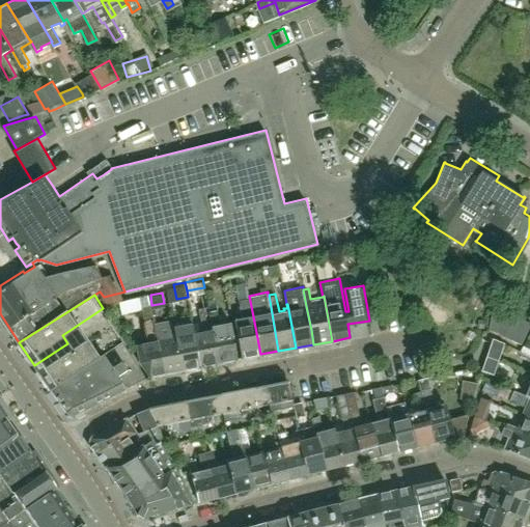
[(252,311),(249,296),(238,298),(242,319),(233,320),(241,358),(260,354),(252,311)]
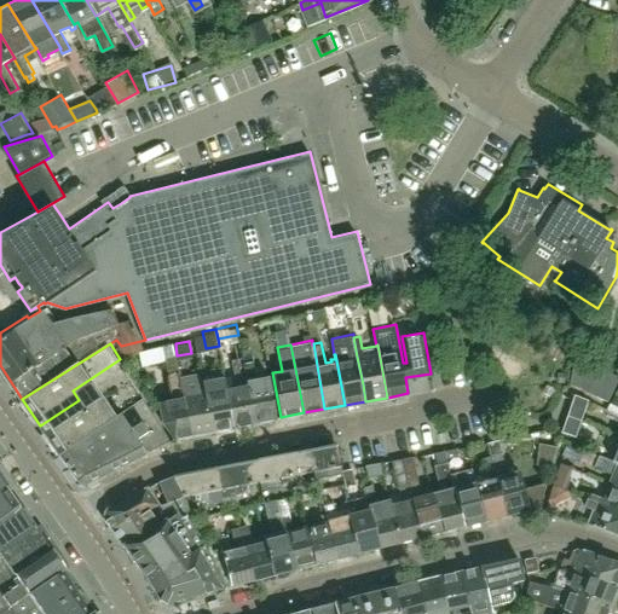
[(276,417),(269,380),(258,382),(252,346),(242,348),(243,355),(241,357),(254,422),(276,417)]
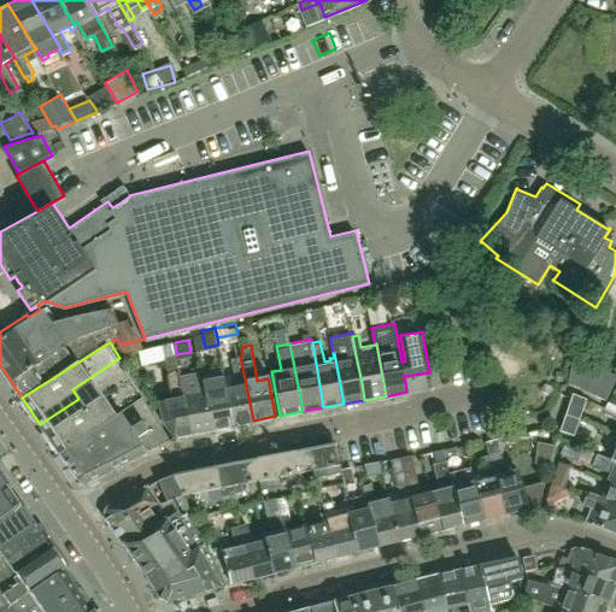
[(188,433),(177,375),(172,351),(164,353),(168,376),(174,375),(175,378),(169,380),(171,395),(158,399),(163,422),(174,436),(188,433)]
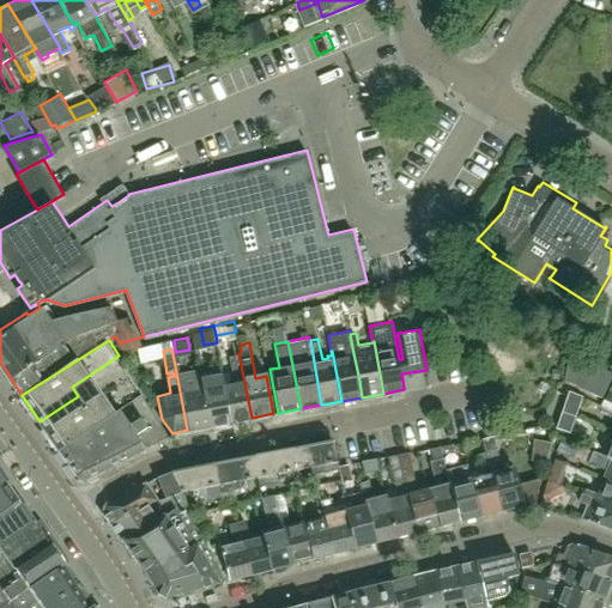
[(252,418),(238,353),(230,354),(234,370),(220,372),(230,423),(252,418)]
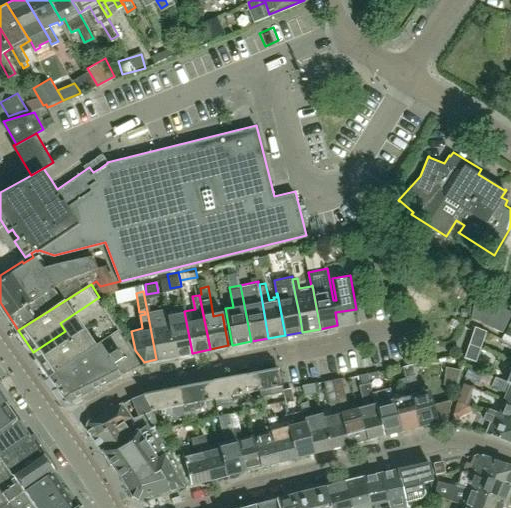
[(48,374),(120,331),(109,314),(99,297),(60,323),(65,331),(33,352),(48,374)]
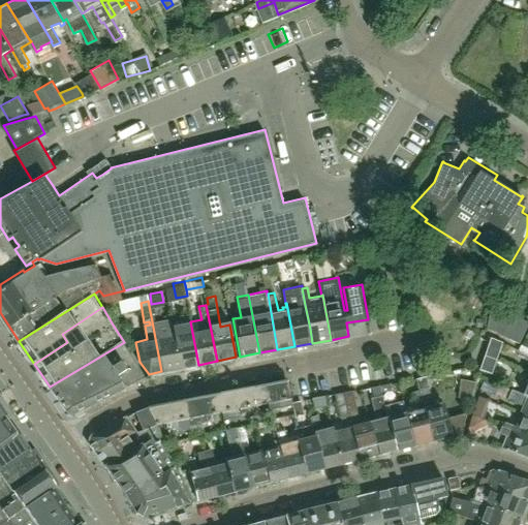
[(504,334),(511,313),(495,307),(489,314),(488,327),(504,334)]
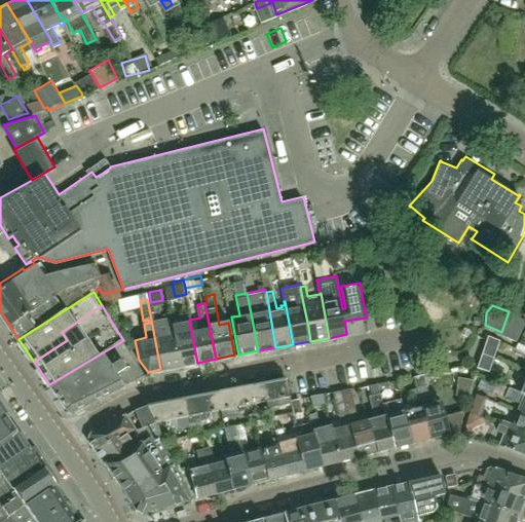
[(524,318),(509,311),(501,332),(518,338),(524,321),(524,318)]
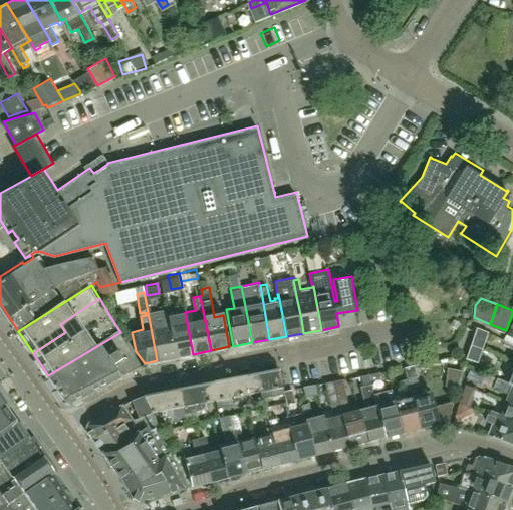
[(167,308),(165,308),(148,312),(157,360),(175,357),(169,326),(170,326),(170,321),(167,308)]
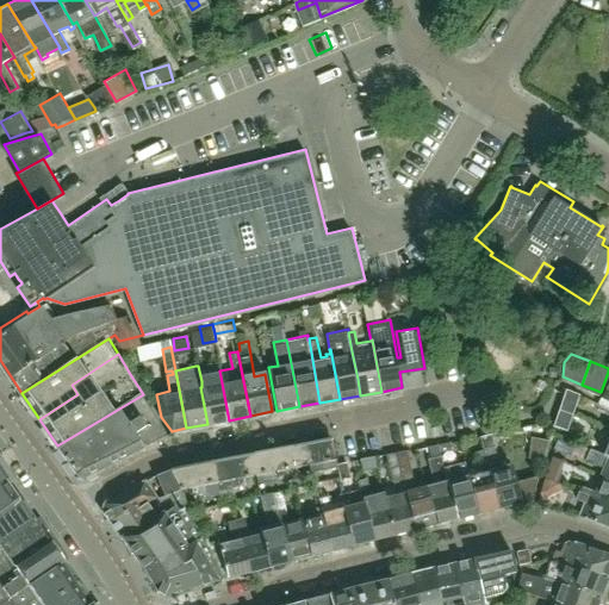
[(229,420),(219,370),(215,372),(217,384),(202,387),(200,387),(207,424),(229,420)]
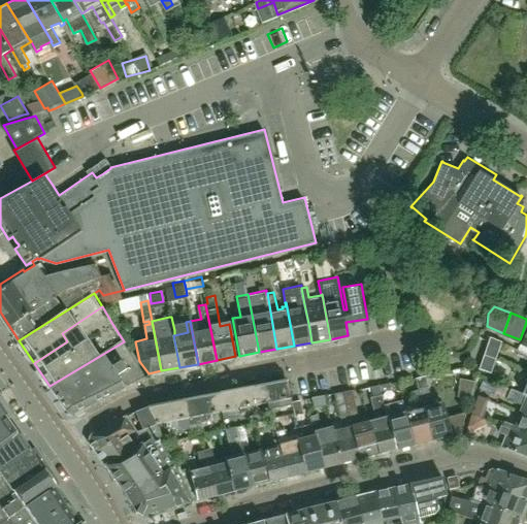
[(50,386),(59,400),(134,357),(124,341),(50,386)]
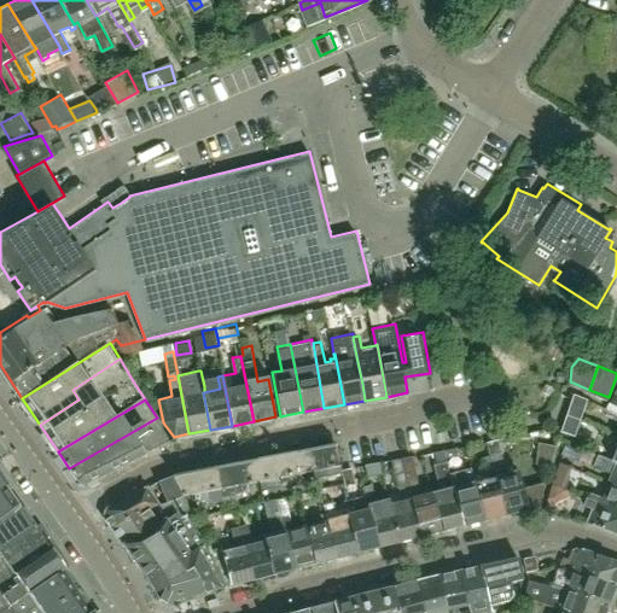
[(572,436),(580,415),(568,410),(562,432),(572,436)]
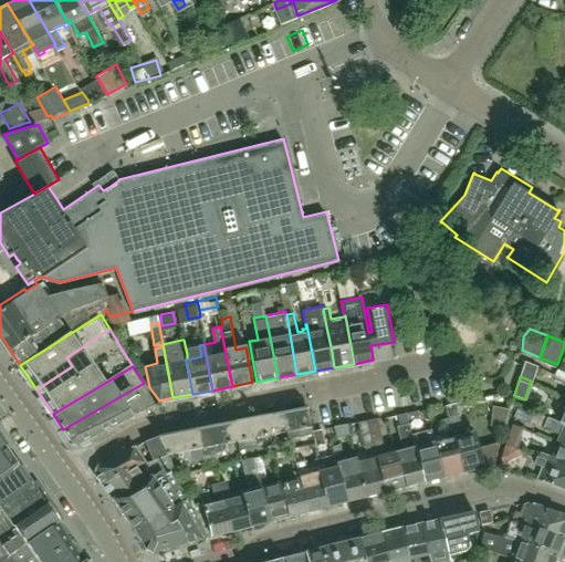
[(144,383),(63,429),(69,437),(80,440),(156,402),(144,383)]
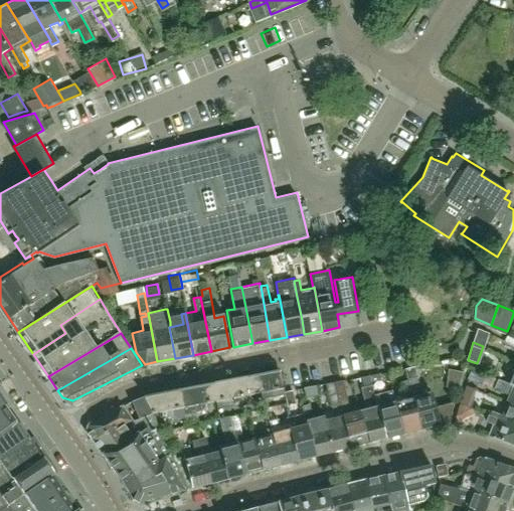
[(408,378),(421,428),(449,420),(455,399),(435,404),(432,390),(421,393),(414,365),(406,367),(409,378),(408,378)]
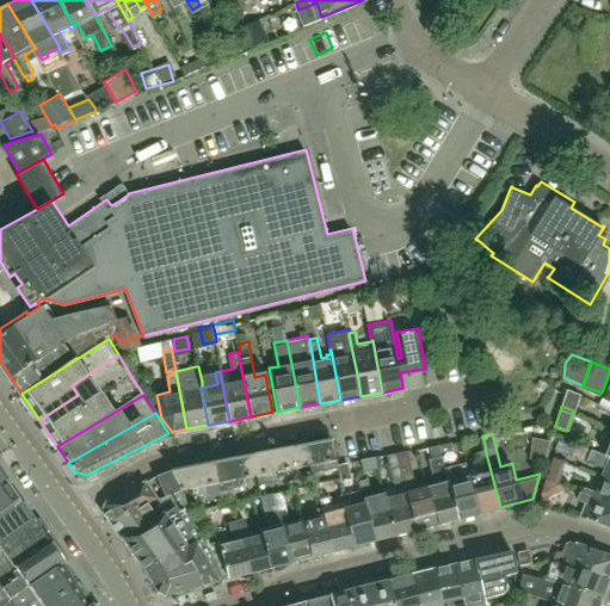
[(572,455),(578,441),(561,434),(555,446),(572,455)]
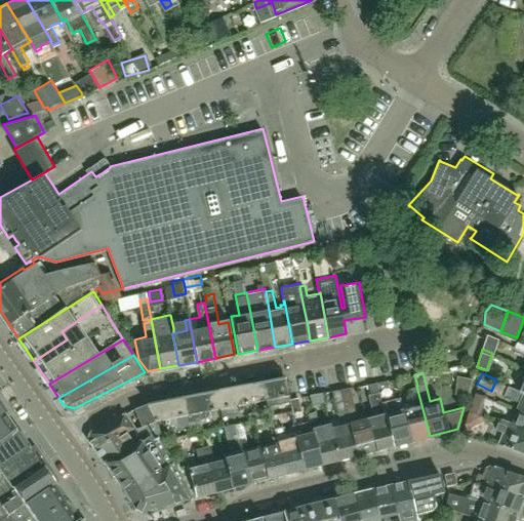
[(291,401),(286,376),(285,376),(251,383),(254,401),(262,400),(262,402),(266,401),(267,405),(291,401)]
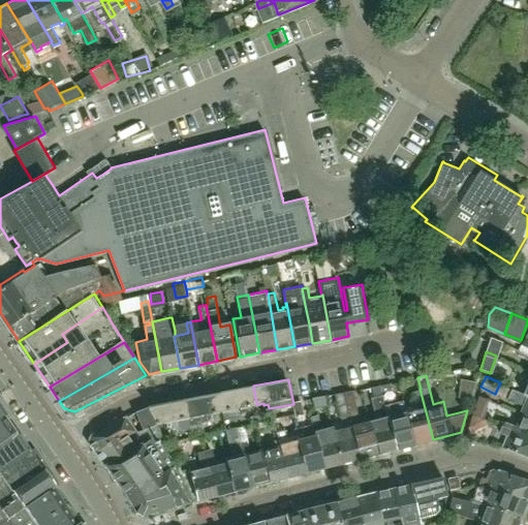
[(459,398),(472,398),(476,383),(461,380),(459,398)]
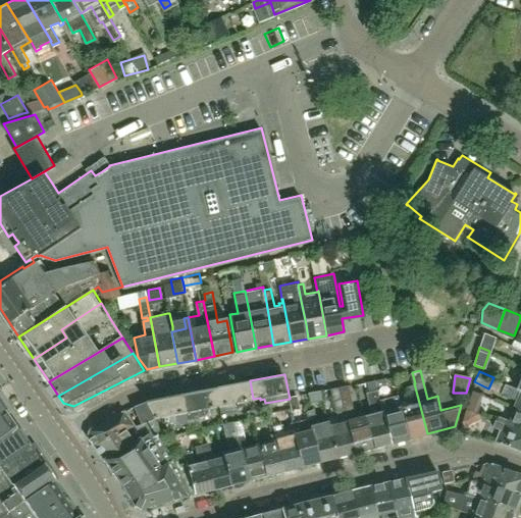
[(388,384),(386,377),(375,379),(377,386),(388,384)]
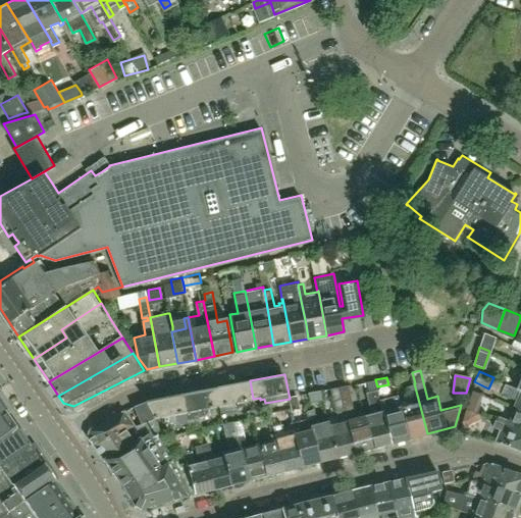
[(374,378),(367,380),(369,391),(370,391),(376,389),(375,385),(374,378)]
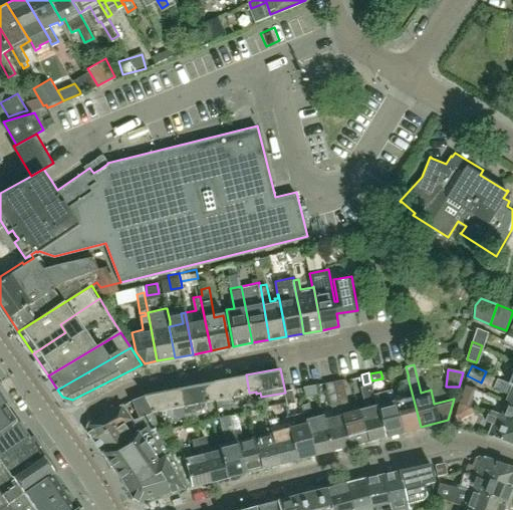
[(240,395),(249,393),(246,374),(213,380),(216,399),(217,406),(235,402),(234,401),(241,400),(240,395)]
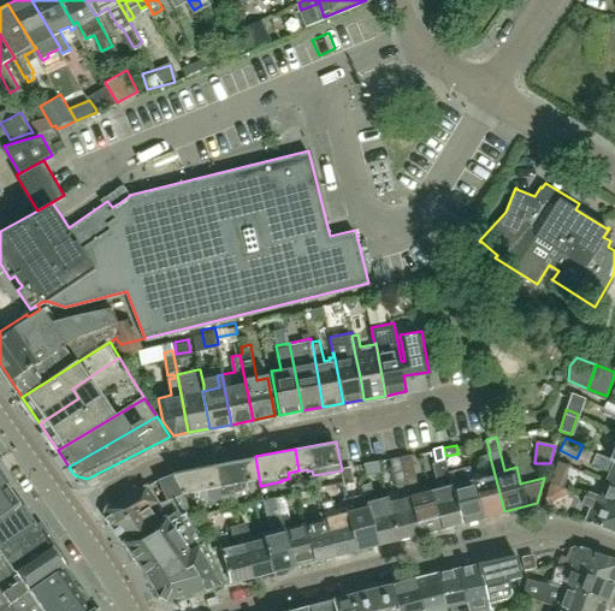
[(504,511),(489,452),(482,454),(488,475),(473,479),(483,516),(504,511)]
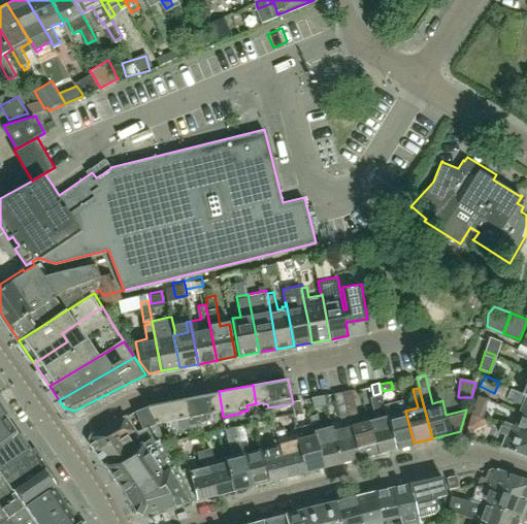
[(520,413),(526,416),(526,394),(512,388),(507,397),(523,403),(520,411),(520,413)]
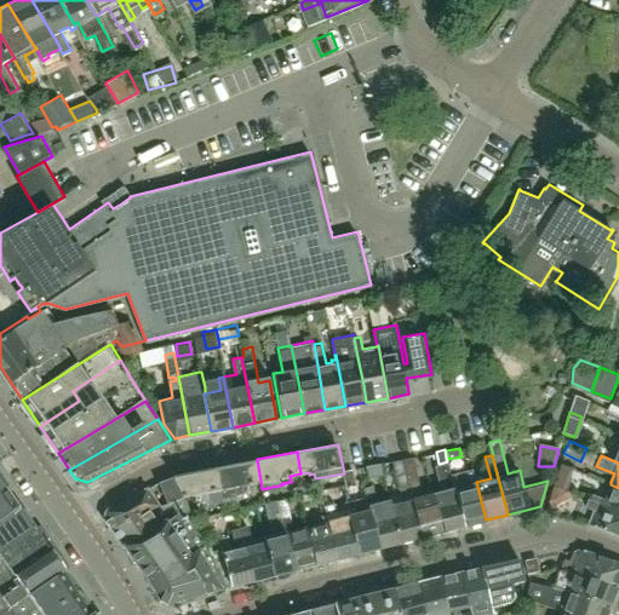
[(445,530),(434,493),(423,495),(417,469),(416,469),(412,457),(402,458),(423,536),(445,530)]
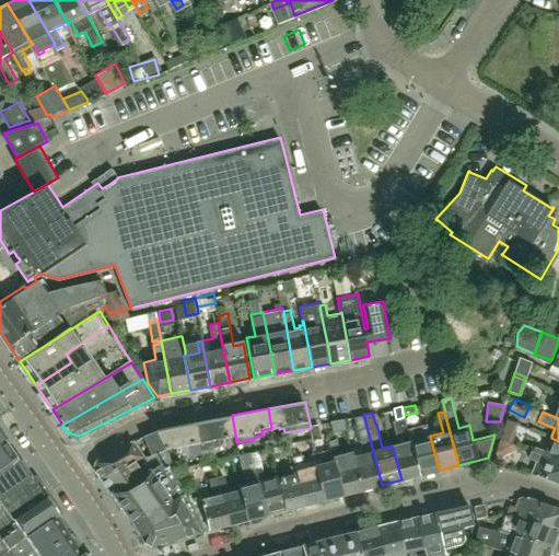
[(382,485),(363,414),(354,415),(362,443),(352,446),(353,450),(353,451),(354,454),(359,474),(362,489),(382,485)]
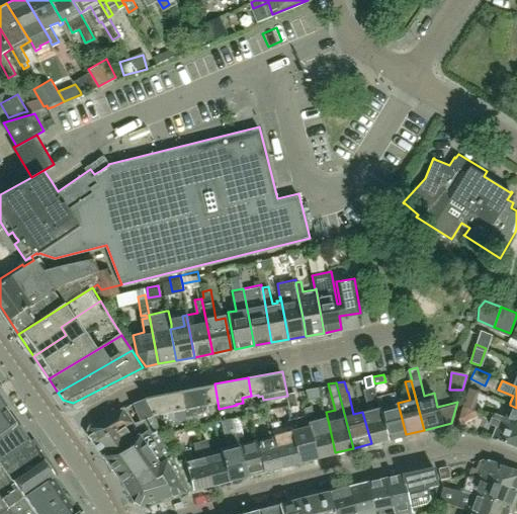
[(218,402),(214,383),(180,391),(185,418),(186,423),(201,421),(199,411),(209,409),(208,404),(218,402)]
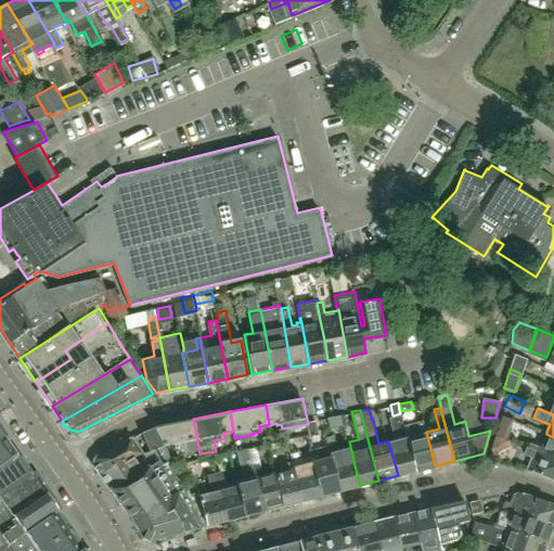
[(407,437),(403,423),(400,413),(394,415),(393,415),(390,415),(397,439),(388,441),(398,475),(416,471),(407,437)]
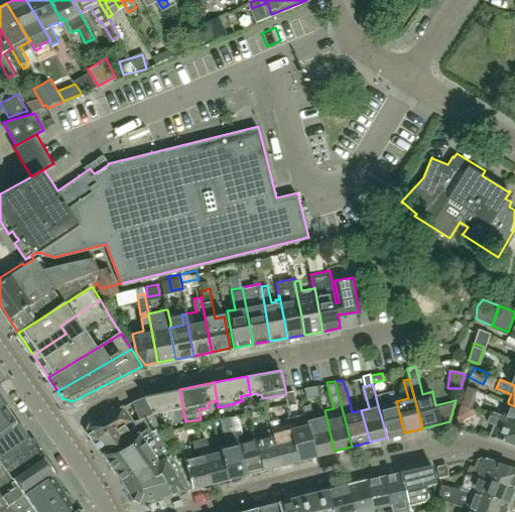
[(472,405),(478,388),(468,384),(462,402),(472,405)]
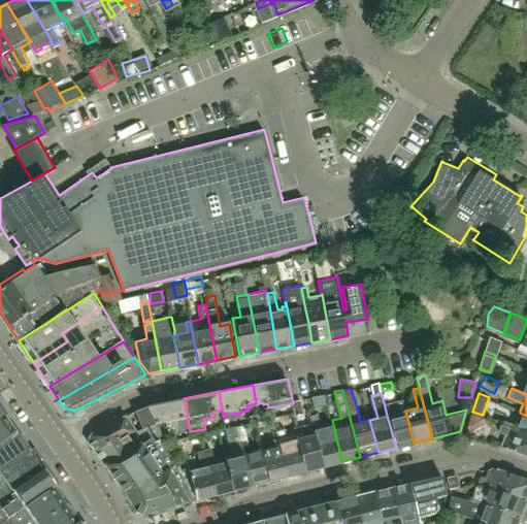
[(313,396),(314,404),(326,402),(324,394),(313,396)]
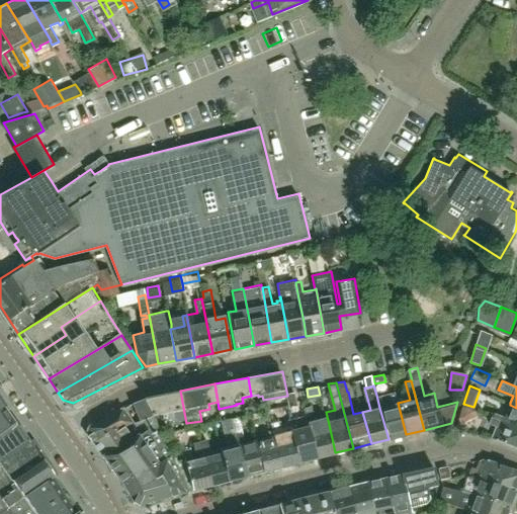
[(185,418),(180,391),(143,398),(133,402),(139,418),(152,413),(153,415),(158,414),(159,417),(162,416),(162,419),(167,418),(167,420),(179,418),(179,419),(185,418)]
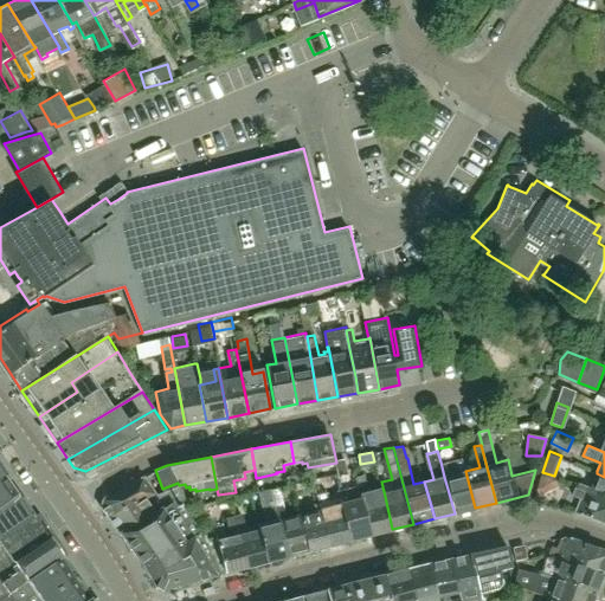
[(475,508),(465,471),(462,457),(446,460),(441,461),(444,477),(455,514),(475,508)]
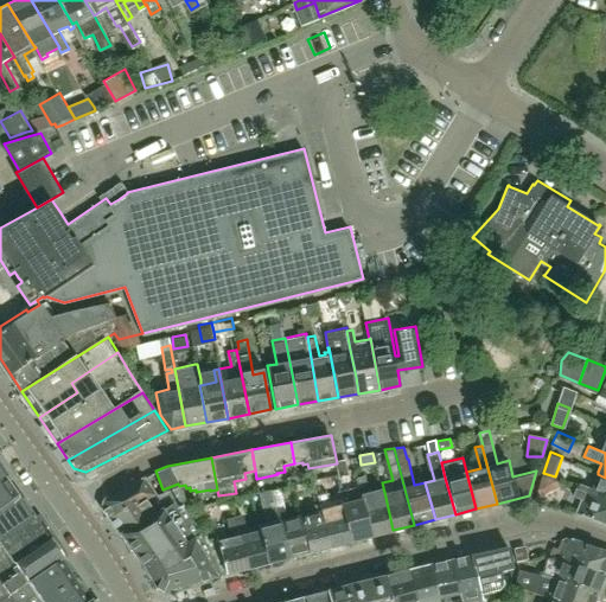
[(0,506),(20,493),(5,472),(0,465),(0,506)]
